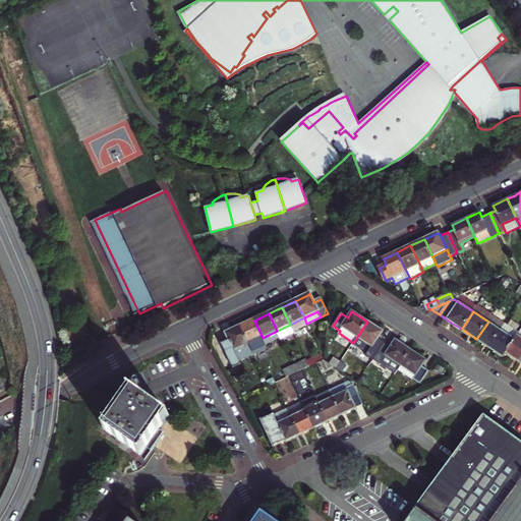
[(488,322),(502,331),(507,324),(493,315),(488,322)]
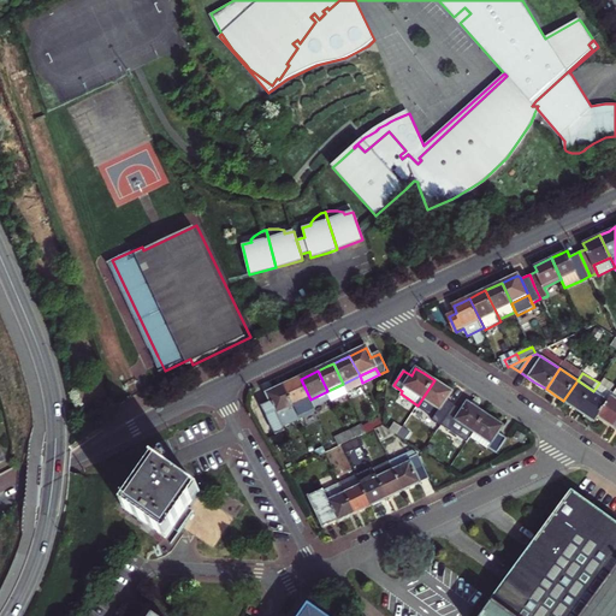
[(360,375),(343,384),(347,390),(362,383),(360,375)]
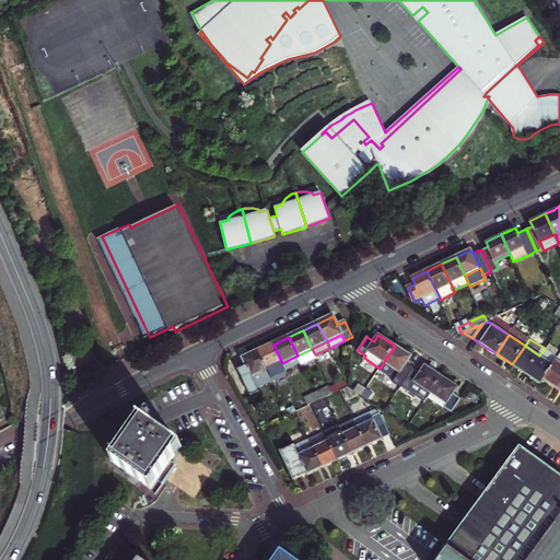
[(258,352),(272,382),(288,374),(286,369),(282,363),(273,345),(266,348),(258,352)]
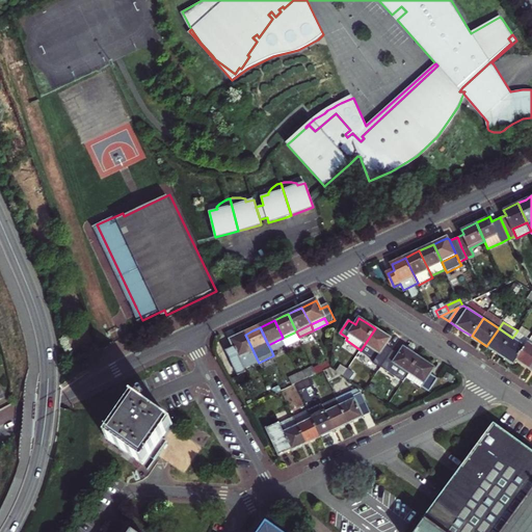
[(381,366),(394,349),(387,345),(391,339),(384,335),(375,328),(361,350),(358,353),(380,369),(381,366)]
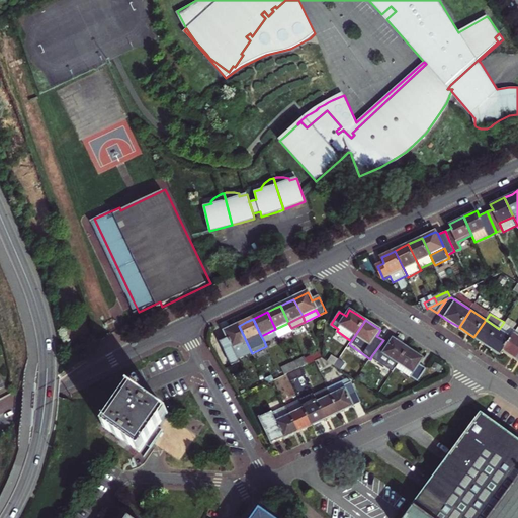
[(499,329),(486,320),(473,337),(481,341),(488,346),(499,329)]
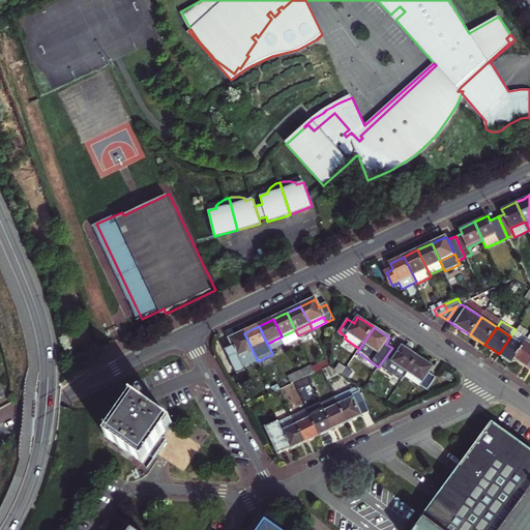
[(510,336),(525,346),(529,339),(516,329),(510,336)]
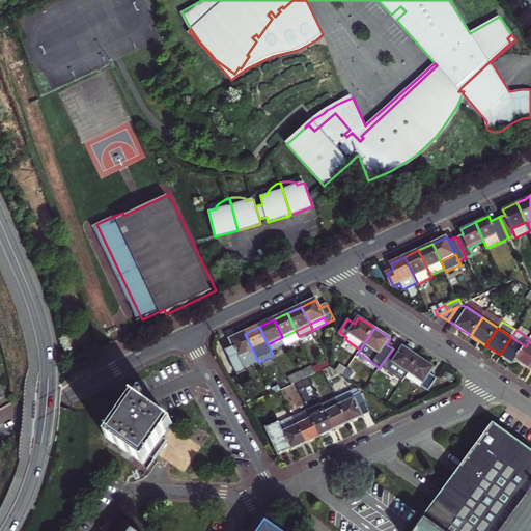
[(299,336),(296,331),(282,337),(285,342),(299,336)]
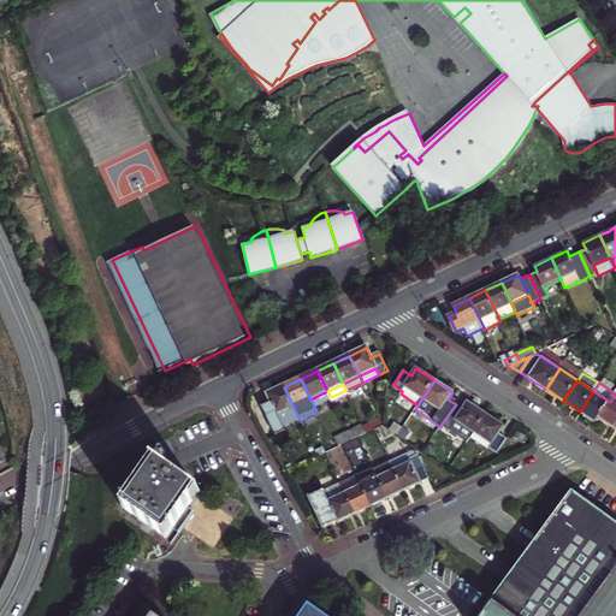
[(285,427),(300,420),(284,388),(277,390),(266,395),(272,407),(264,410),(277,437),(286,432),(285,427)]
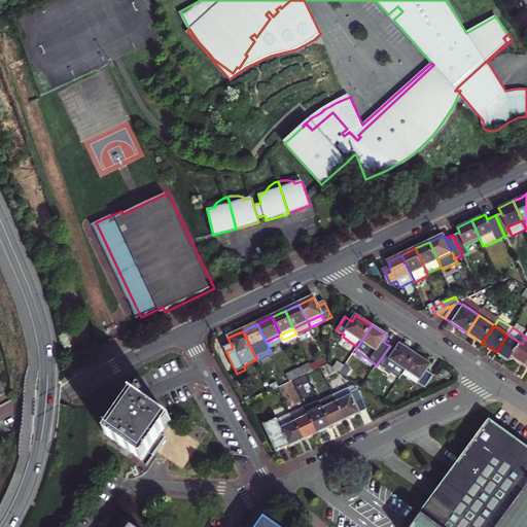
[(280,335),(266,342),(269,347),(283,340),(280,335)]
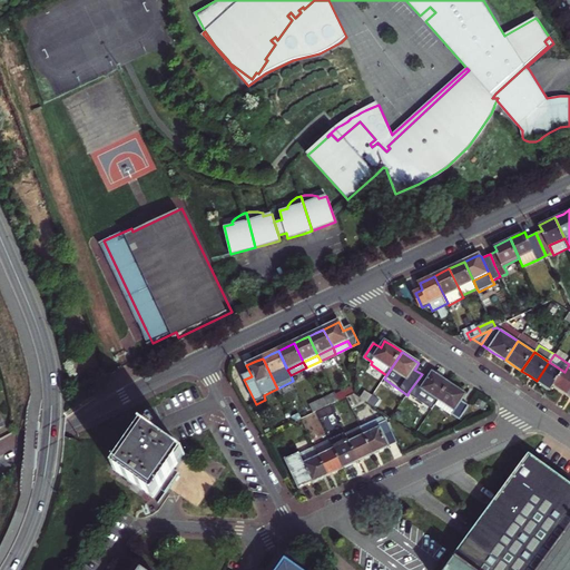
[(564,372),(549,362),(537,381),(544,385),(551,390),(554,385),(564,372)]
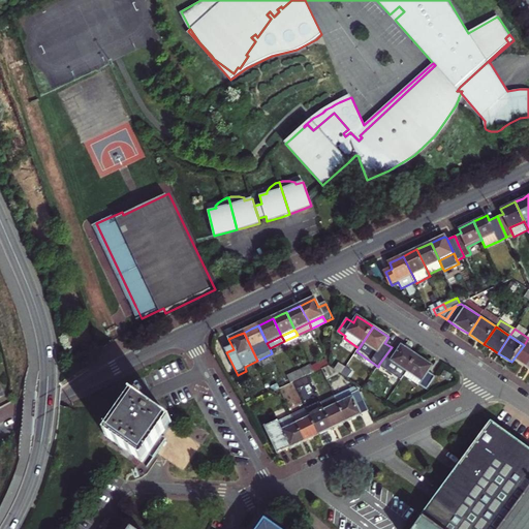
[(528,337),(528,338),(524,345),(515,358),(522,363),(528,368),(528,367),(528,337)]
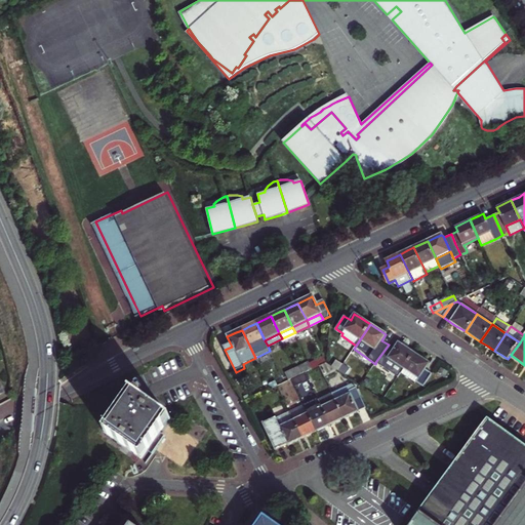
[(399,376),(402,372),(405,367),(415,353),(405,347),(399,342),(395,349),(389,345),(376,361),(399,376)]
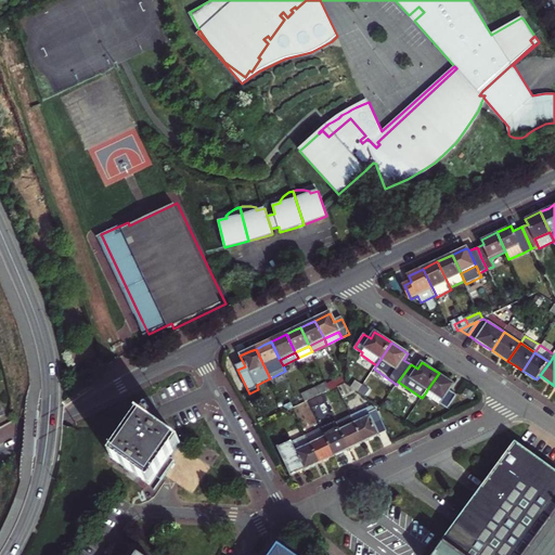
[(428,388),(443,399),(441,403),(449,408),(457,395),(450,389),(454,383),(448,378),(439,373),(428,388)]
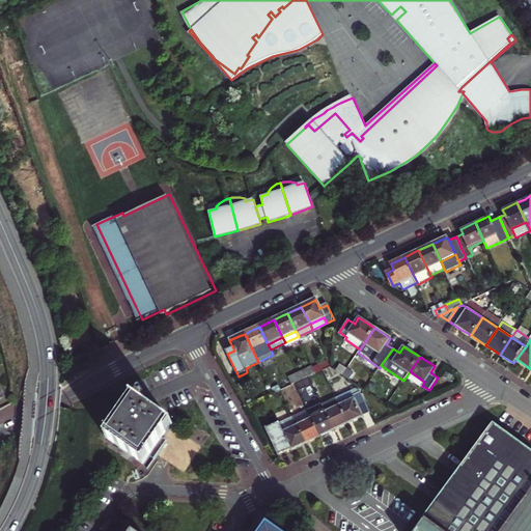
[(341,365),(337,371),(342,375),(346,369),(341,365)]
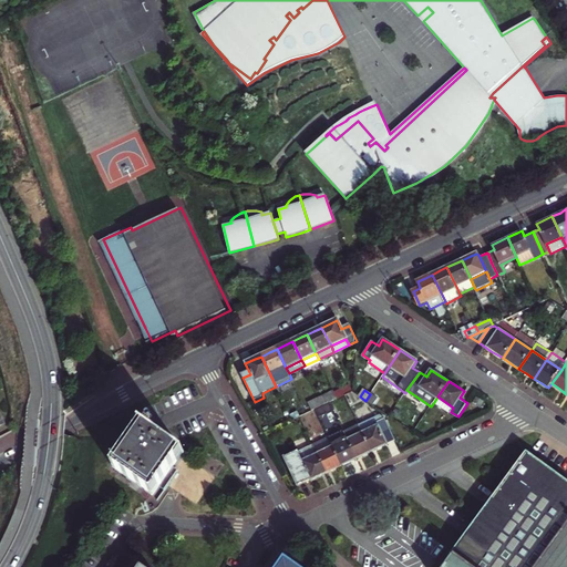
[(353,392),(346,397),(351,408),(366,401),(360,397),(353,392)]
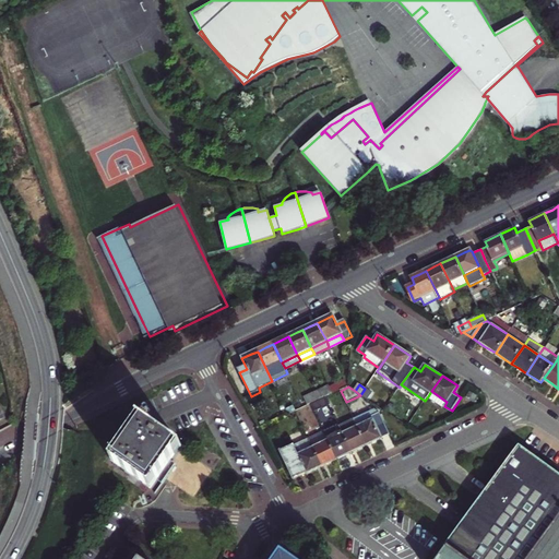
[(365,389),(360,395),(368,400),(372,393),(366,389),(365,389)]
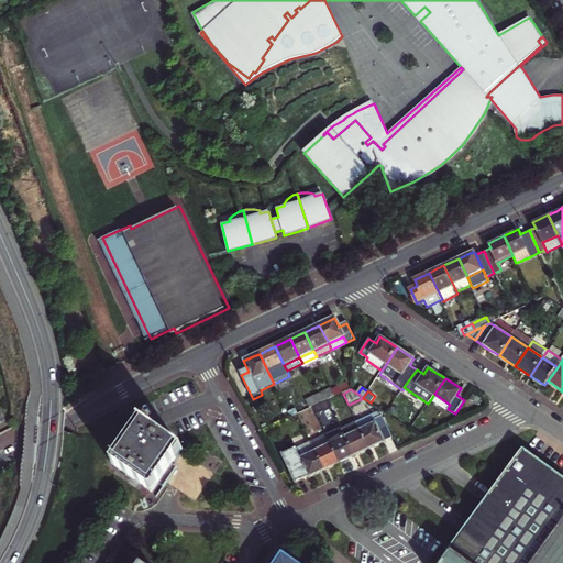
[(434,394),(431,399),(446,409),(448,409),(450,405),(434,394)]
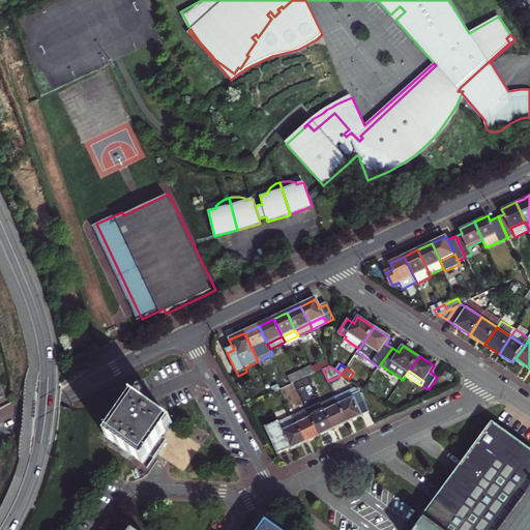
[(308,378),(295,384),(299,391),(313,385),(308,378)]
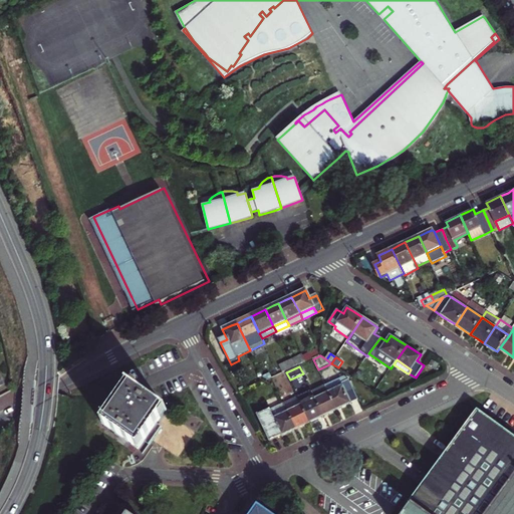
[(344,377),(326,387),(329,394),(337,411),(349,406),(359,401),(349,380),(344,377)]
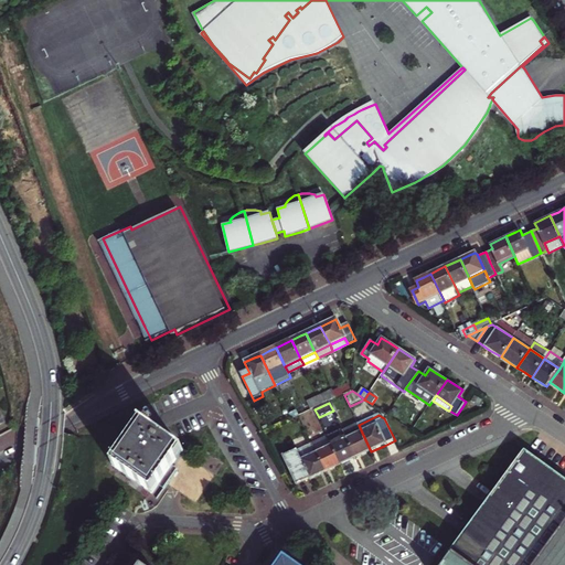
[(359,425),(358,424),(343,432),(347,440),(362,433),(359,425)]
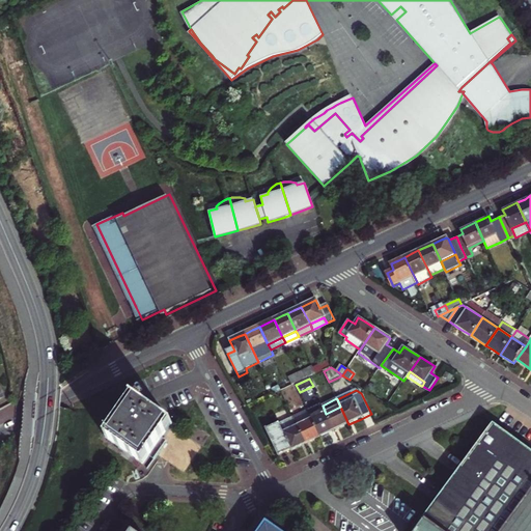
[(132,399),(106,440),(143,466),(152,453),(161,440),(170,425),(143,408),(145,404),(140,400),(138,403),(132,399)]
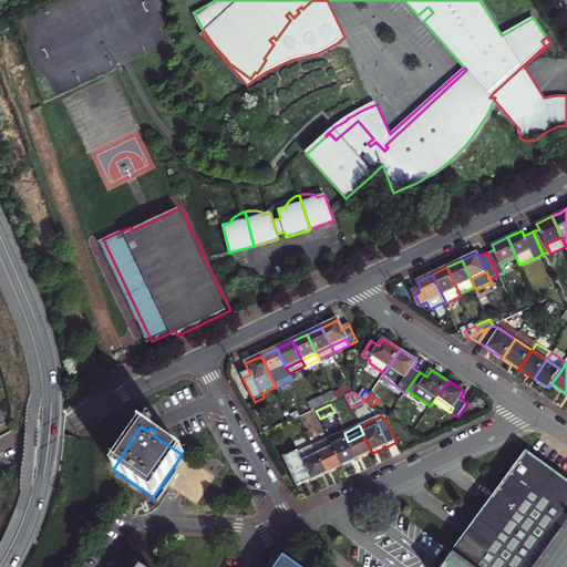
[(348,442),(344,433),(343,432),(329,439),(333,449),(348,442)]
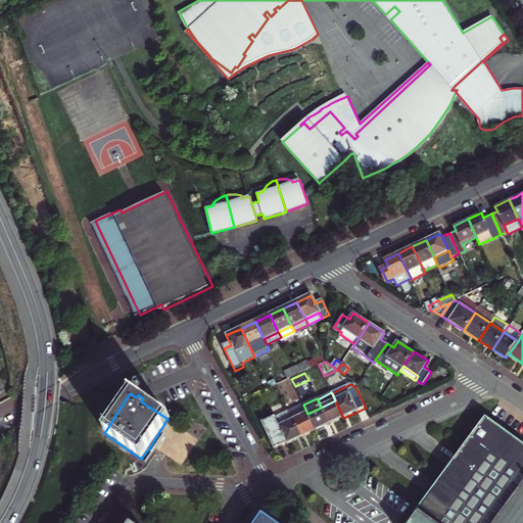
[(335,400),(321,408),(330,425),(337,422),(343,418),(335,400)]
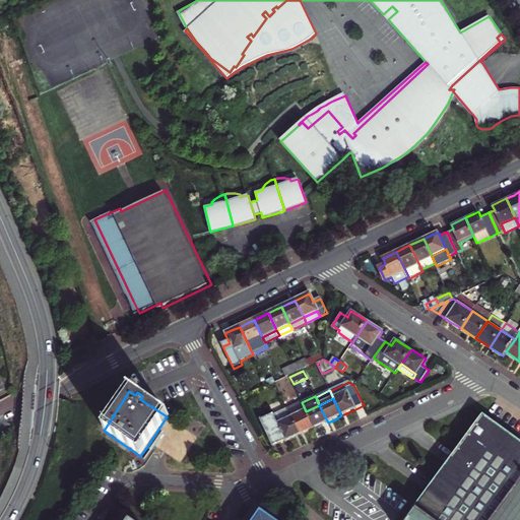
[(302,402),(287,409),(291,418),(306,411),(302,402)]
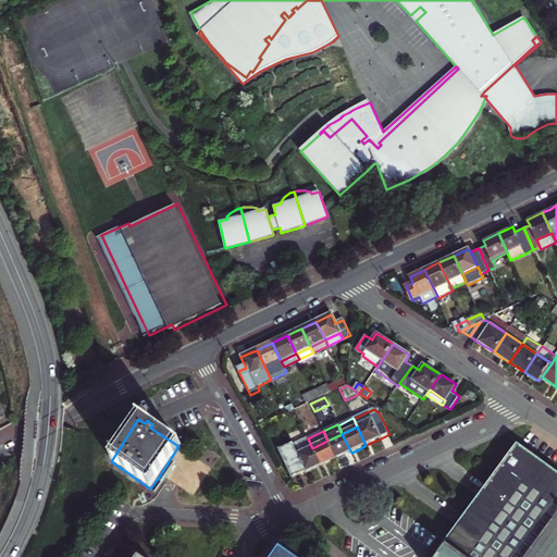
[(342,434),(327,441),(336,459),(344,456),(351,453),(342,434)]
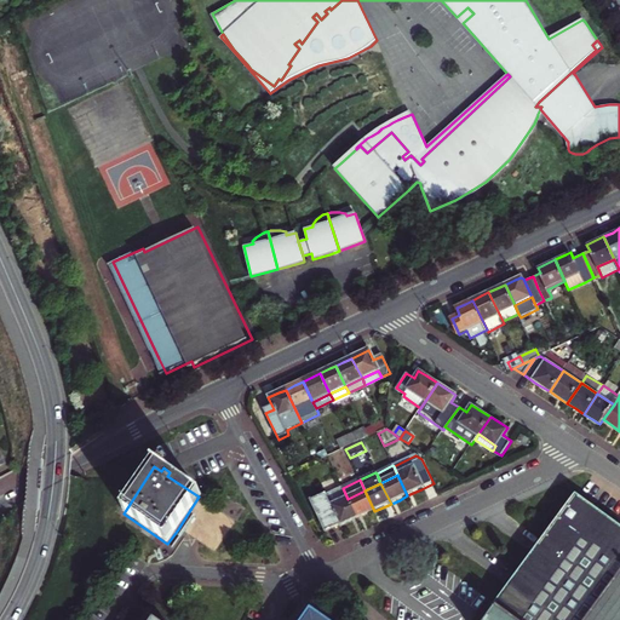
[(348,499),(343,488),(326,497),(329,506),(348,499)]
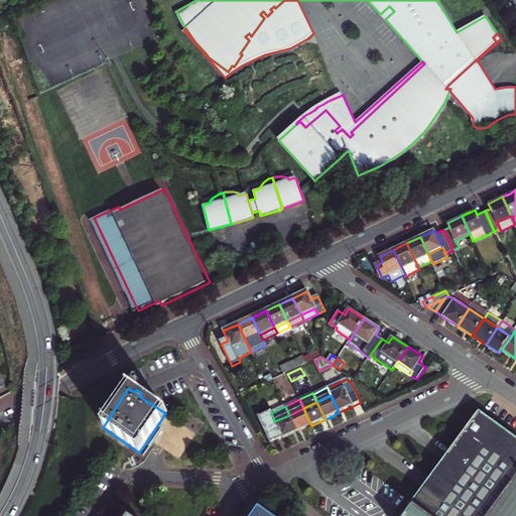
[(311,425),(303,408),(289,415),(298,432),(305,428),(311,425)]
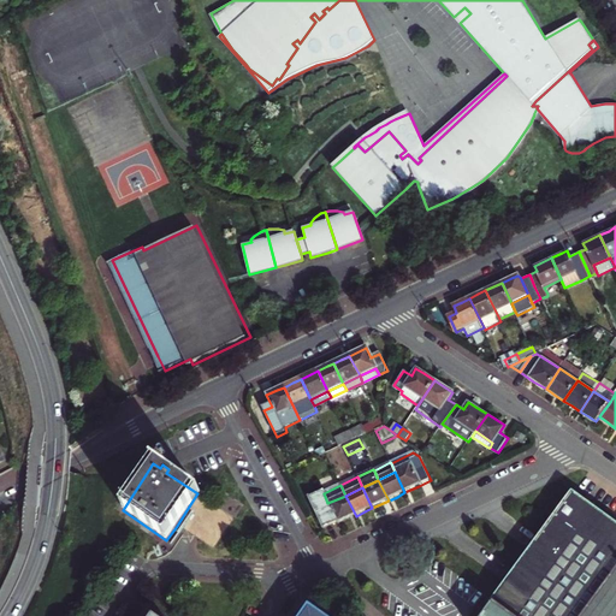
[(345,496),(327,503),(324,493),(309,501),(324,529),(338,522),(339,525),(343,522),(356,516),(345,496)]
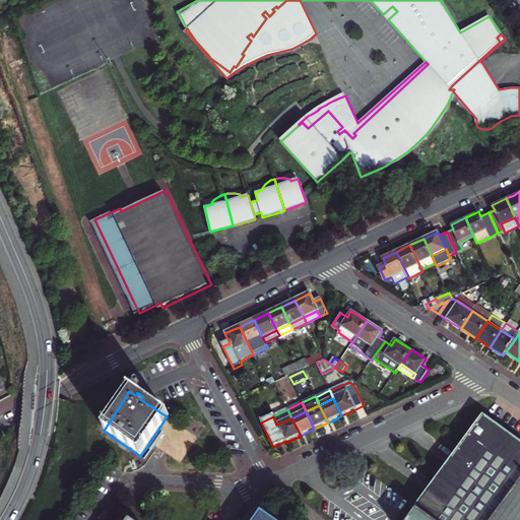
[(519,519),(519,443),(485,419),(488,417),(485,416),(409,519),(519,519)]
